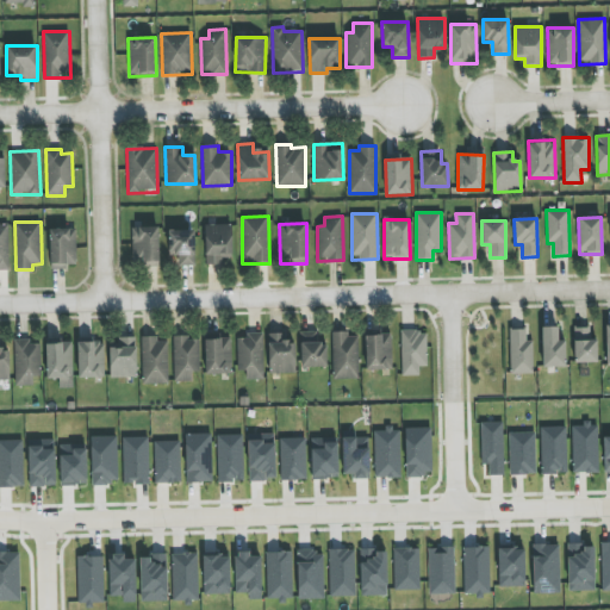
[(0,268),(10,269),(8,224),(0,224),(0,268)]
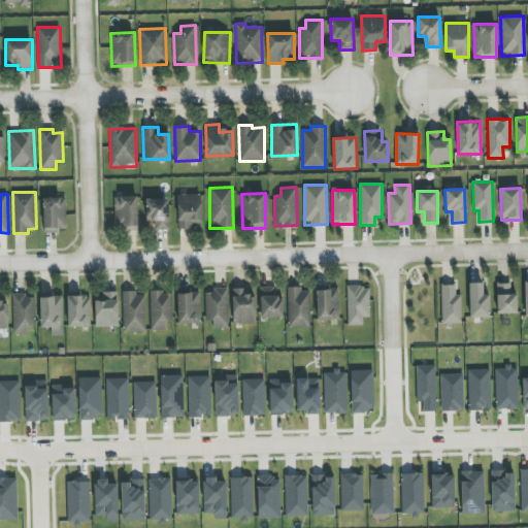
[(201,195),(177,195),(177,229),(193,229),(193,224),(201,223),(201,195)]
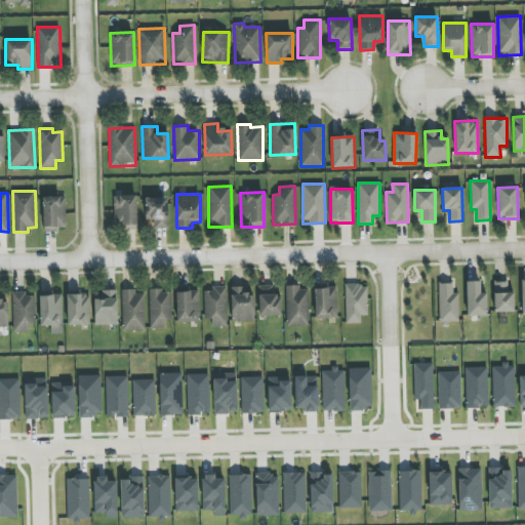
[(137,229),(136,195),(114,196),(115,230),(137,229)]
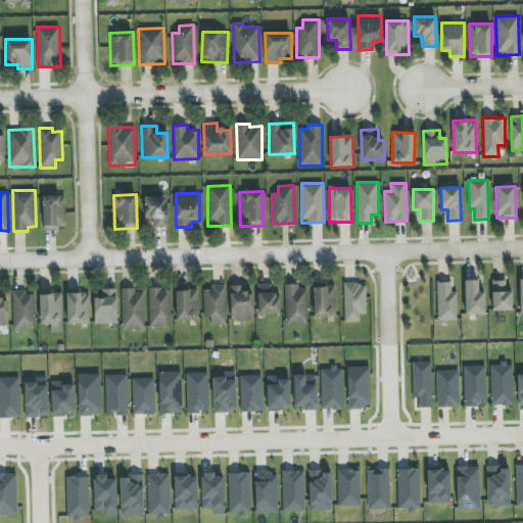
[(42,196),(43,230),(65,229),(64,196),(42,196)]
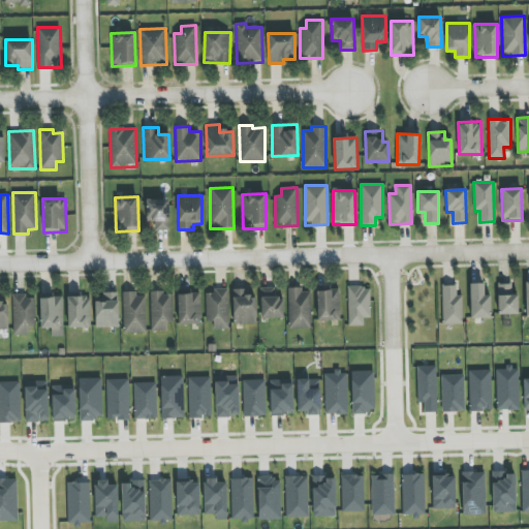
[(147,221),(154,220),(155,231),(169,230),(168,199),(146,200),(147,221)]
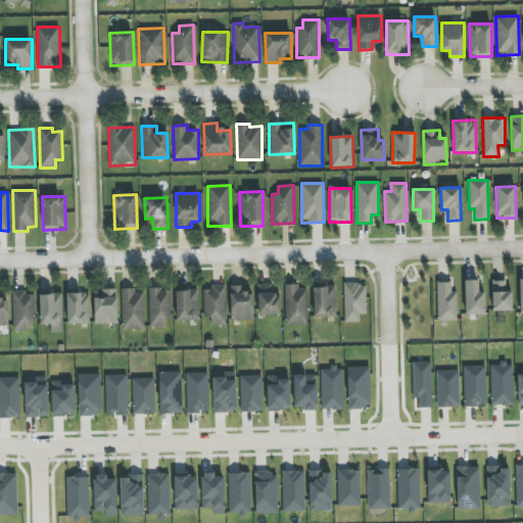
[(484,315),(484,292),(479,292),(478,280),(464,281),(465,315),(484,315)]
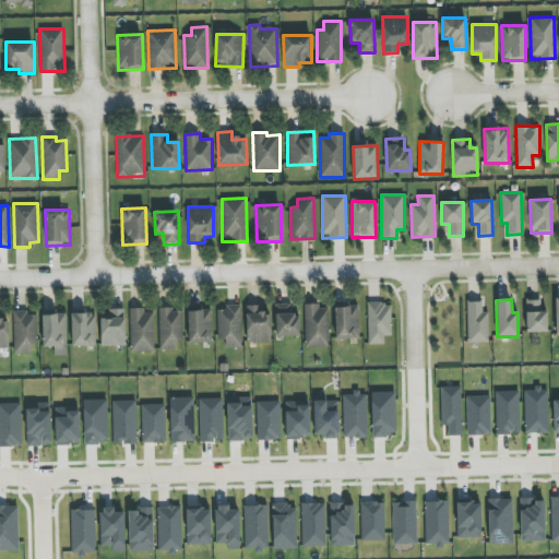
[(547,311),(540,311),(540,300),(525,301),(526,333),(547,332),(547,311)]
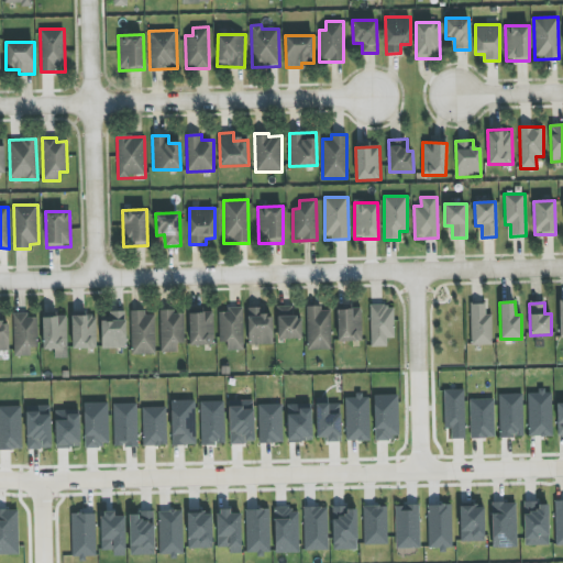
[(493,344),(492,315),(485,316),(485,304),(471,304),(471,345),(493,344)]
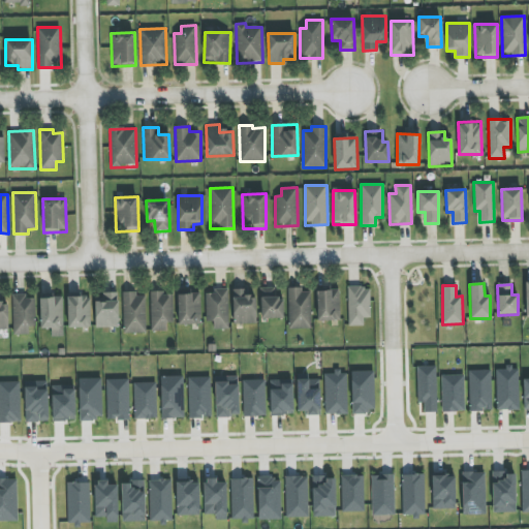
[(311,291),(303,291),(303,287),(288,288),(288,329),(311,329),(311,291)]
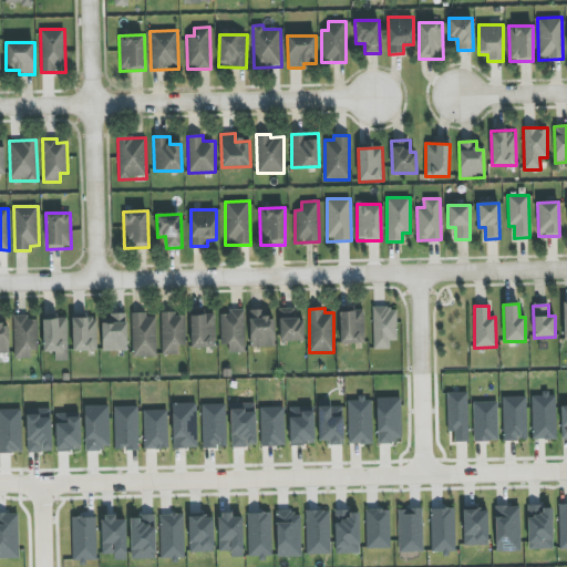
[(373,350),(390,349),(390,341),(397,341),(397,308),(373,308),(373,350)]
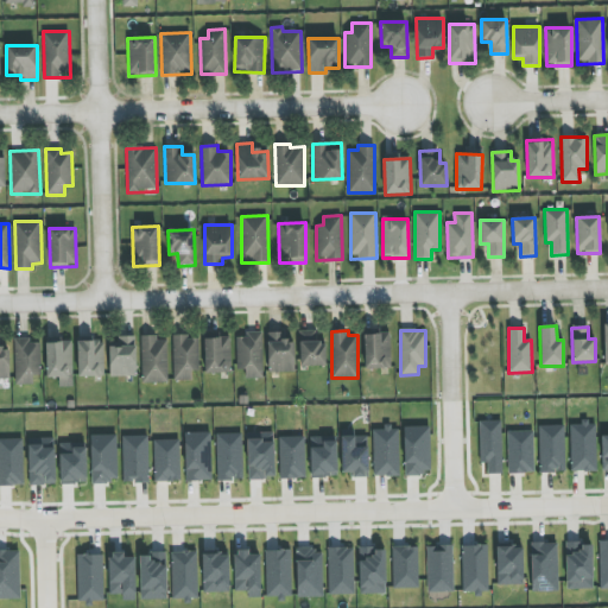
[(325,366),(325,331),(299,331),(299,366),(325,366)]
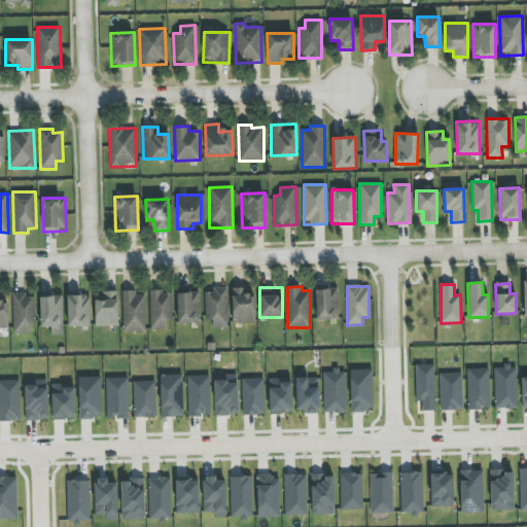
[(255,322),(254,296),(247,296),(247,288),(232,288),(233,323),(255,322)]
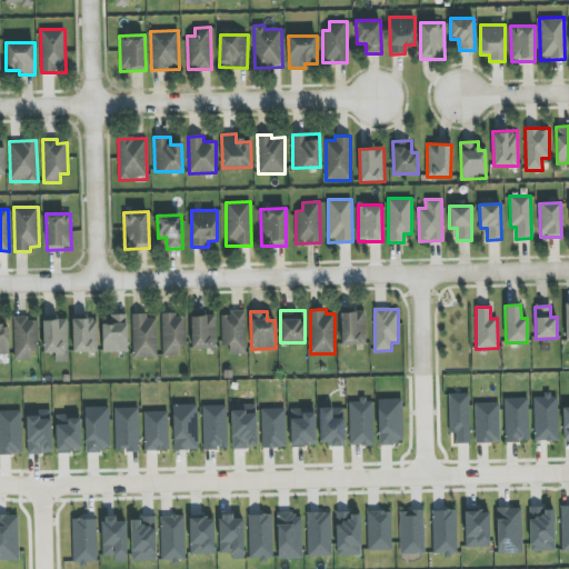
[(221,313),(222,346),(229,346),(229,353),(246,353),(245,312),(221,313)]
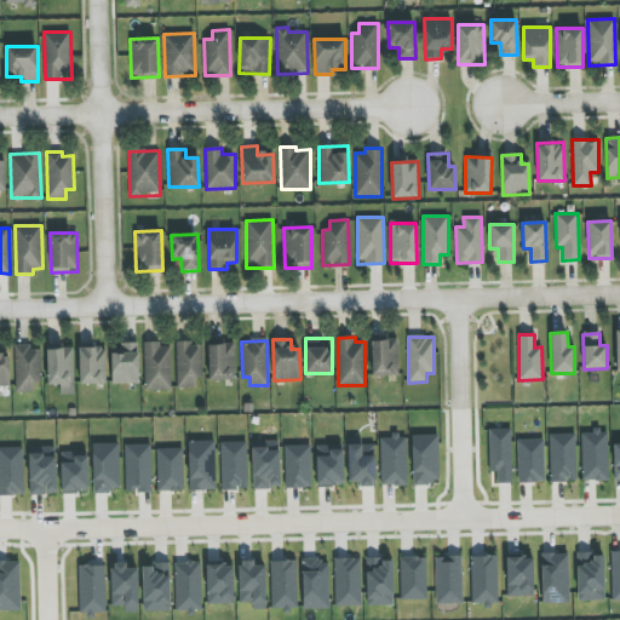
[(371,340),(372,377),(399,375),(397,340),(371,340)]
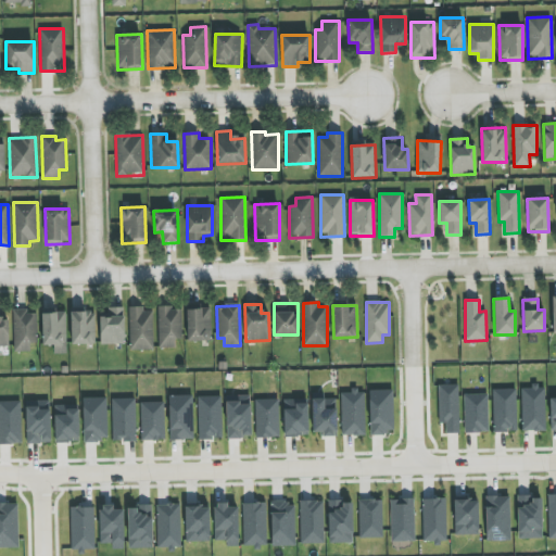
[(143,306),(129,307),(130,351),(154,350),(153,311),(143,312),(143,306)]
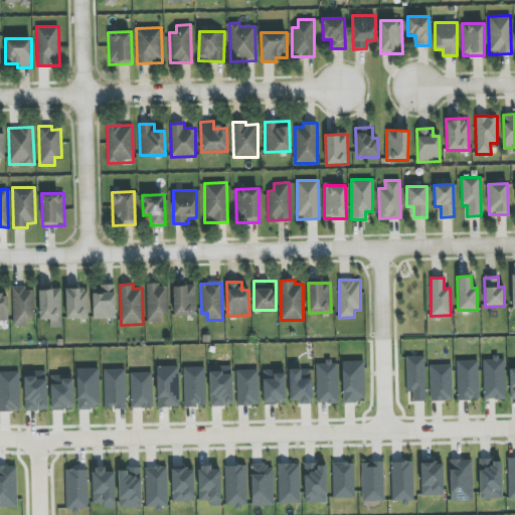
[(168,314),(168,285),(146,286),(147,322),(162,322),(162,314),(168,314)]
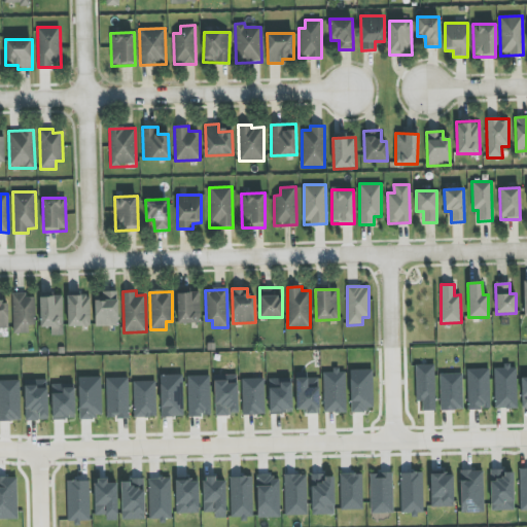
[(95,293),(96,326),(118,326),(117,292),(95,293)]
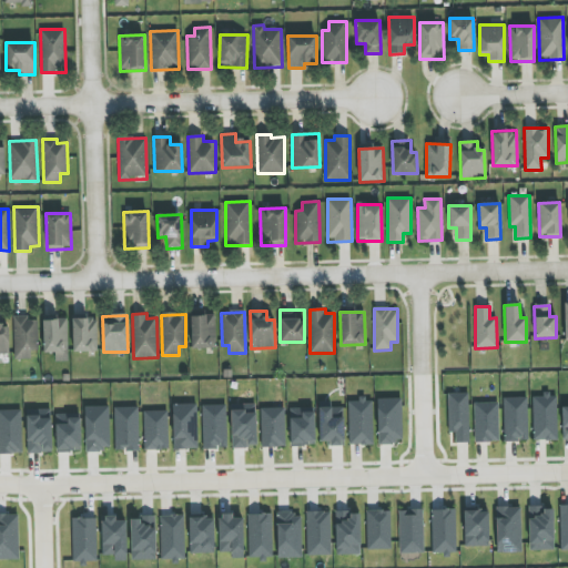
[(191,350),(216,348),(215,315),(190,316),(191,350)]
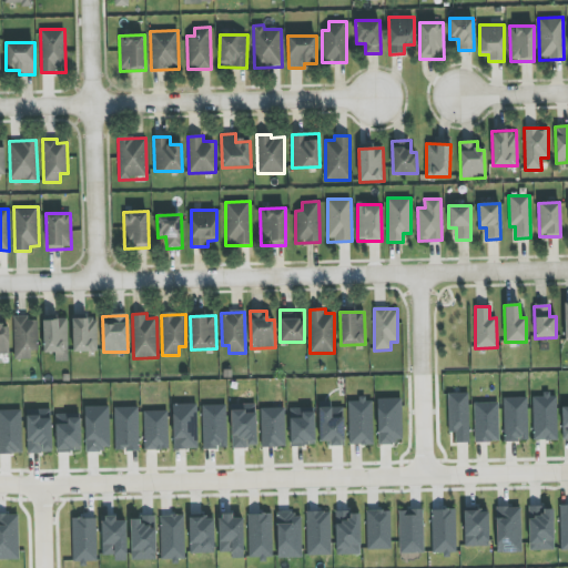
[(30,359),(30,351),(38,351),(38,321),(27,320),(27,316),(14,316),(13,358),(30,359)]
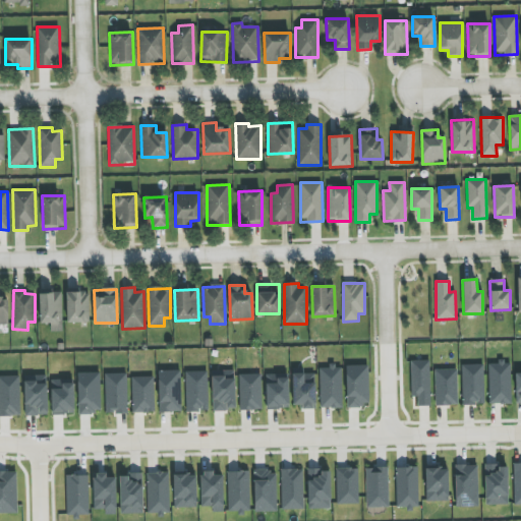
[(51,331),(62,331),(61,291),(39,291),(40,324),(50,324),(51,331)]
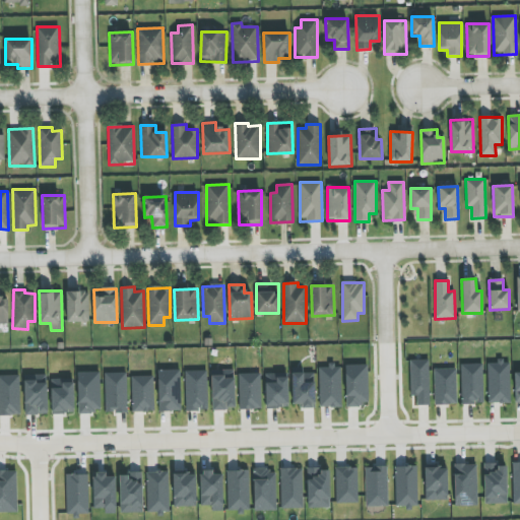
[(66,322),(88,322),(88,291),(66,291),(66,322)]
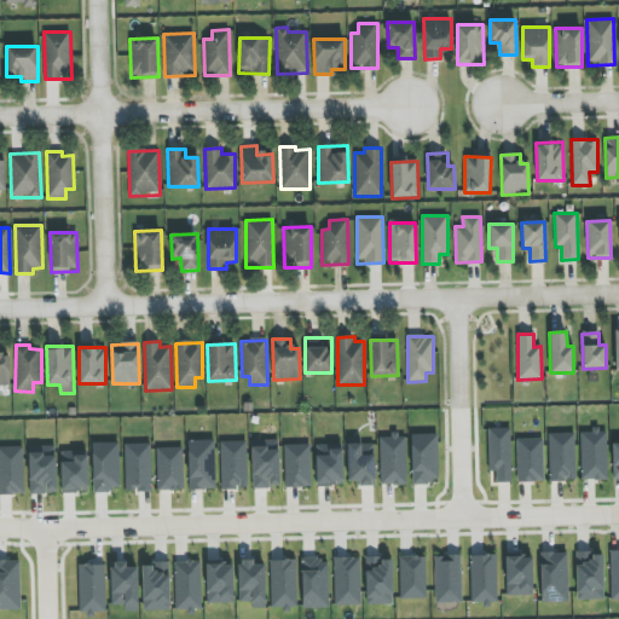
[(512,482),(510,428),(487,428),(489,472),(496,472),(496,482),(512,482)]
